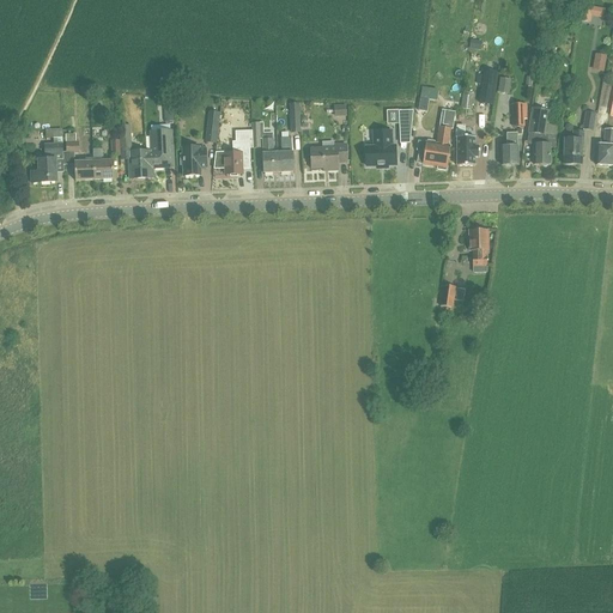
[(602,70),(605,58),(605,54),(595,53),(593,67),(602,70)]
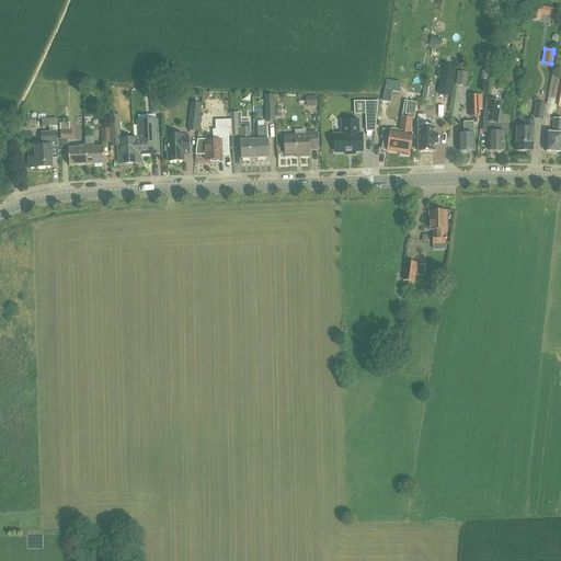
[(437,76),(443,77),(439,95),(451,96),(456,66),(444,65),(444,69),(438,68),(437,76)]
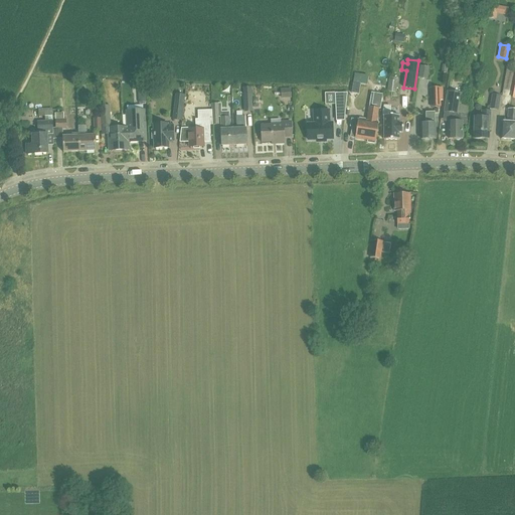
[(365,95),(367,84),(353,82),(351,93),(365,95)]
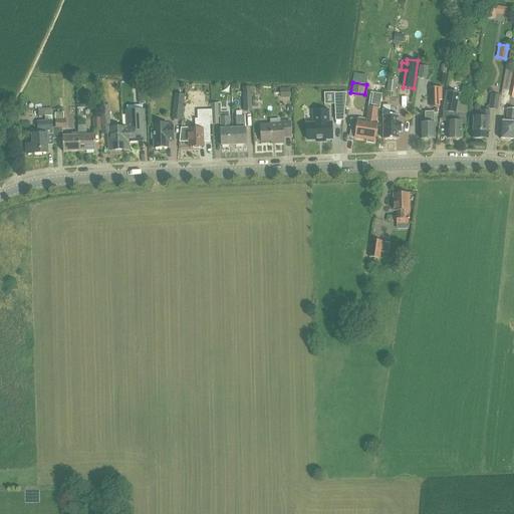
[(440,94),(442,94),(442,87),(430,87),(430,106),(440,106),(440,100),(440,94)]
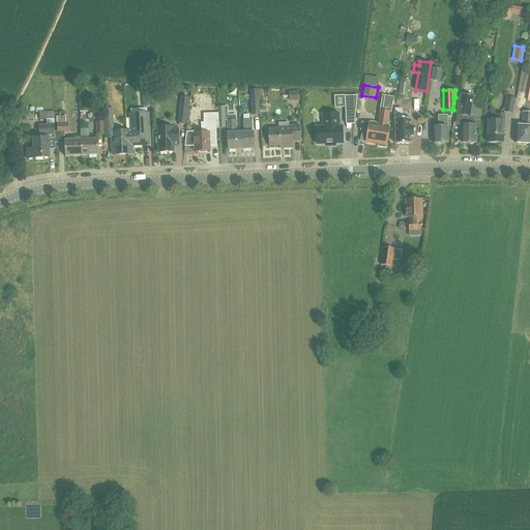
[(188,95),(181,94),(179,122),(185,123),(188,95)]
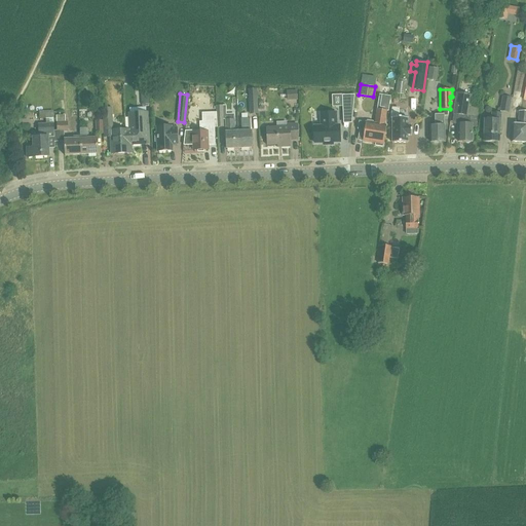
[(458,124),(458,142),(472,142),(472,127),(478,127),(478,117),(468,117),(472,96),(457,94),(452,123),(458,124)]
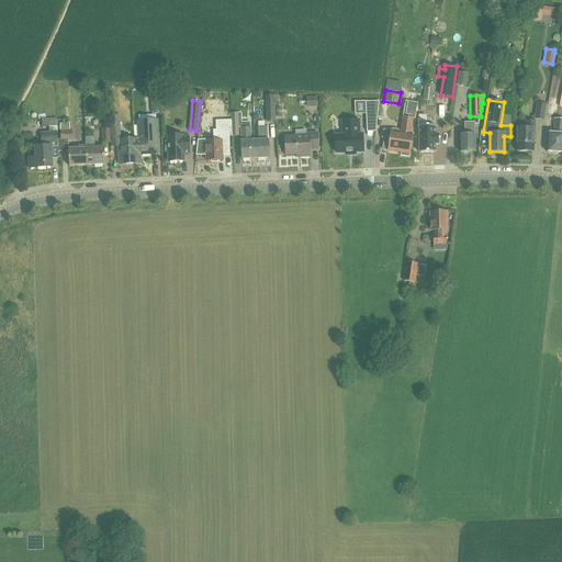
[(378,119),(379,101),(366,102),(367,119),(378,119)]
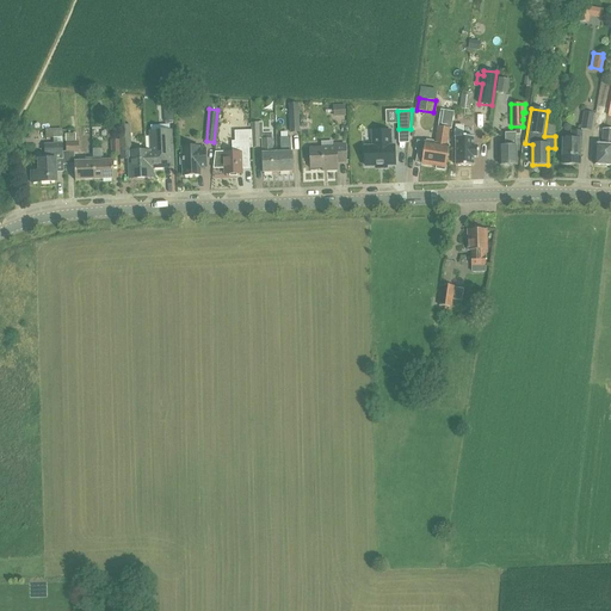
[(421,164),(437,166),(436,170),(445,171),(445,168),(449,147),(446,146),(450,129),(451,129),(454,112),(443,110),(440,128),(438,127),(436,144),(425,142),(425,143),(418,142),(415,150),(418,150),(417,162),(421,164)]
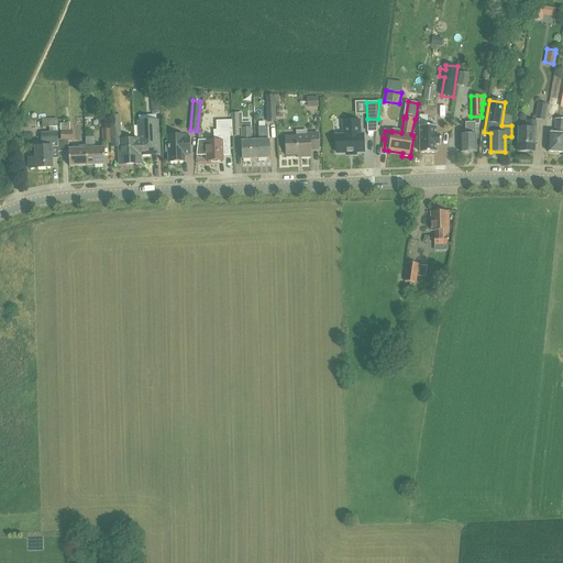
[(158,103),(153,105),(153,107),(150,107),(151,114),(161,113),(159,106),(158,106),(158,103)]
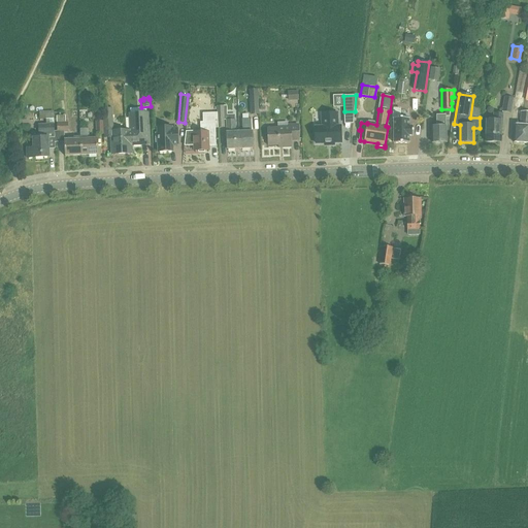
[(512,113),(514,98),(504,97),(501,111),(512,113)]
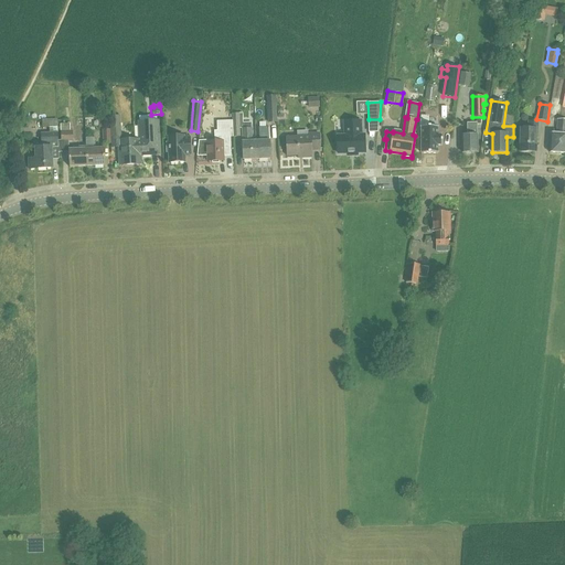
[(135,164),(134,140),(121,140),(120,116),(109,116),(112,144),(118,144),(119,166),(135,164)]
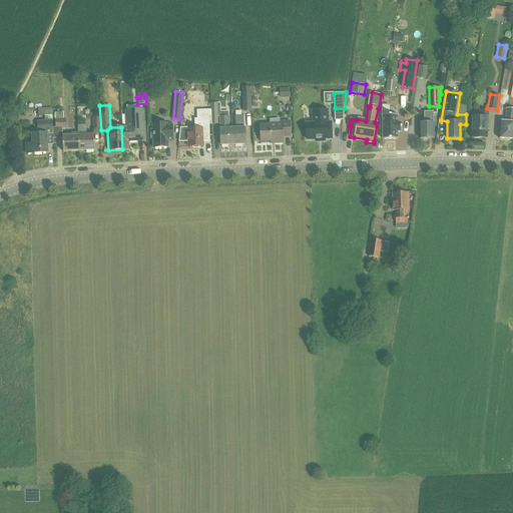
[(389,106),(382,106),(381,116),(383,116),(383,139),(398,139),(398,132),(401,132),(401,123),(398,123),(398,115),(389,115),(389,106)]
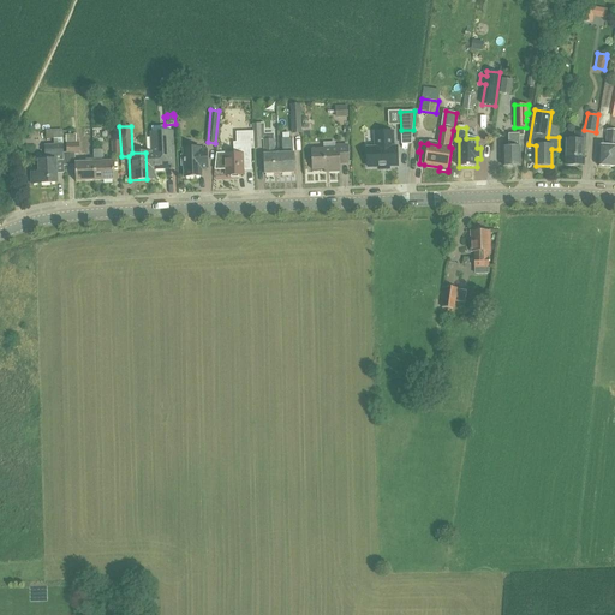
[(58,138),(59,145),(46,145),(46,161),(39,161),(39,173),(31,173),(31,184),(57,183),(55,161),(64,161),(63,145),(63,138),(63,130),(46,131),(46,139),(58,138)]
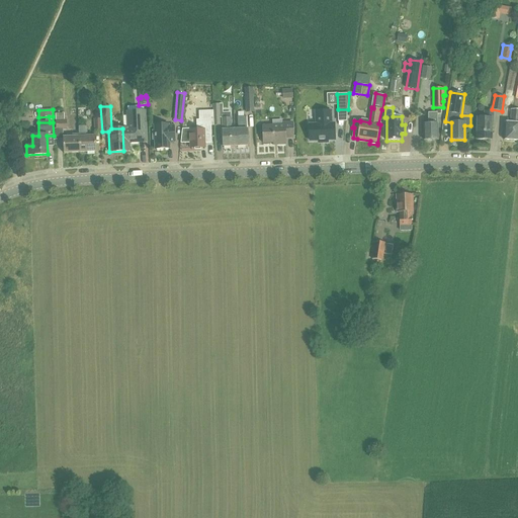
[(517,109),(512,109),(511,123),(505,122),(504,140),(517,141),(517,109)]
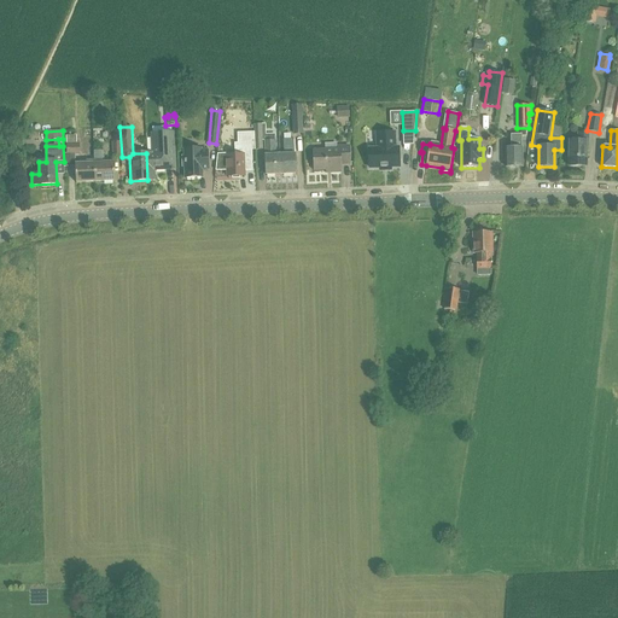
[(146,153),(147,180),(155,180),(153,170),(167,169),(165,159),(174,159),(173,132),(151,133),(152,152),(146,153)]
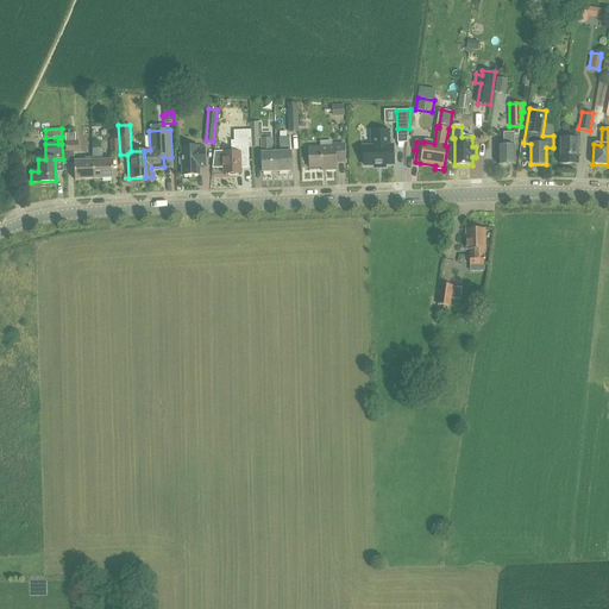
[(396,164),(395,145),(390,145),(390,130),(372,131),(372,145),(366,146),(368,165),(377,165),(377,168),(387,168),(387,164),(396,164)]
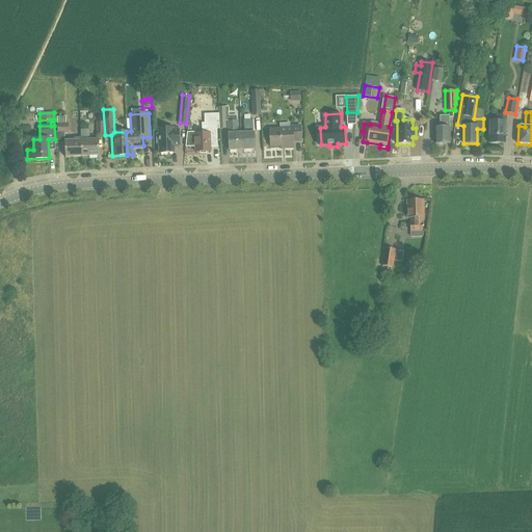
[(506,129),(506,115),(499,114),(498,122),(490,122),(489,143),(504,143),(505,129),(506,129)]
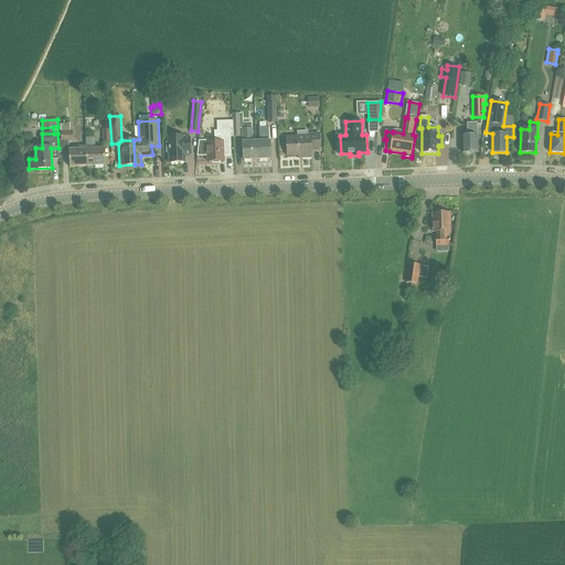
[(462,153),(478,152),(477,123),(467,123),(467,135),(462,136),(462,153)]
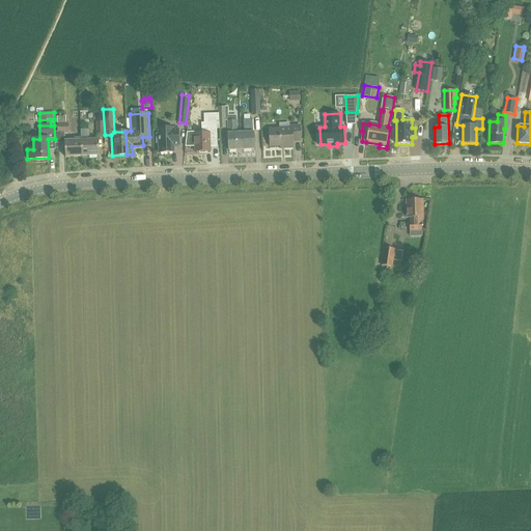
[(81,157),(81,140),(73,141),(73,133),(68,133),(68,123),(65,123),(65,116),(57,117),(57,123),(57,134),(64,134),(64,141),(65,158),(81,157)]
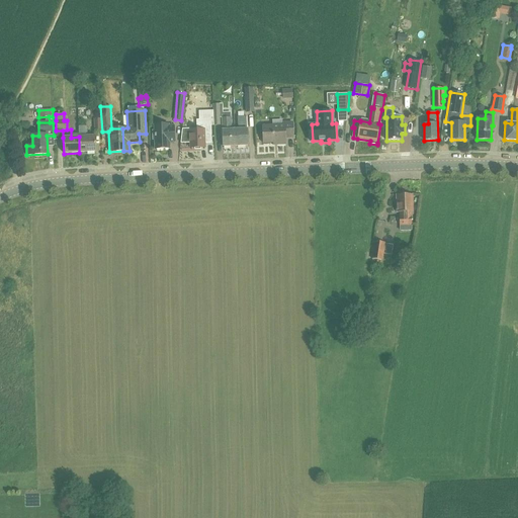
[(238,130),(235,130),(236,147),(248,146),(247,116),(237,117),(238,130)]
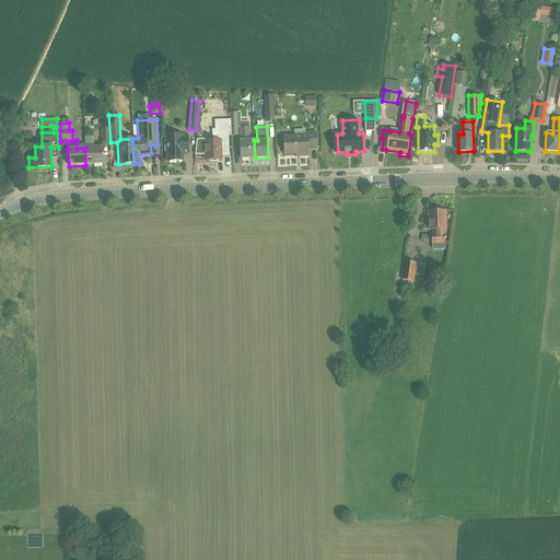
[(255,159),(254,140),(249,140),(249,127),(240,127),(241,159),(255,159)]
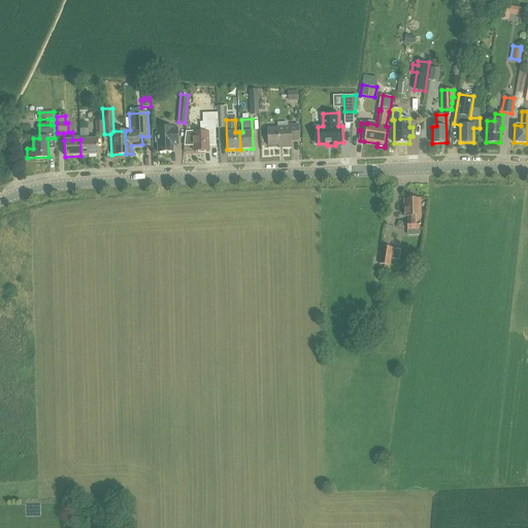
[(265,131),(268,131),(268,145),(283,144),(283,147),(291,147),(291,140),(299,140),(298,125),(290,126),(290,128),(277,129),(276,123),(275,121),(265,122),(263,124),(264,130),(265,131)]
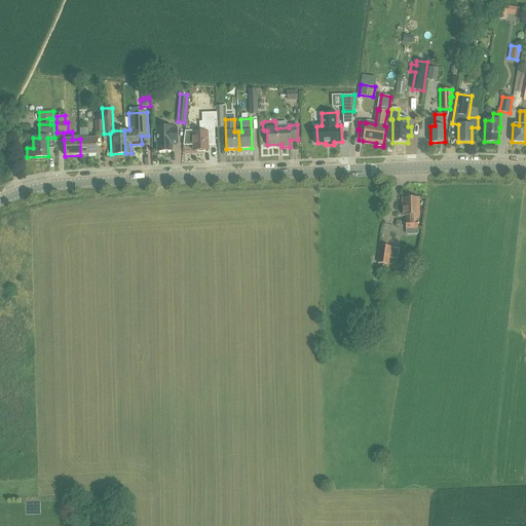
[(193,133),(193,132),(185,132),(184,145),(193,144),(193,150),(208,150),(208,136),(215,136),(214,121),(199,122),(199,132),(193,133)]
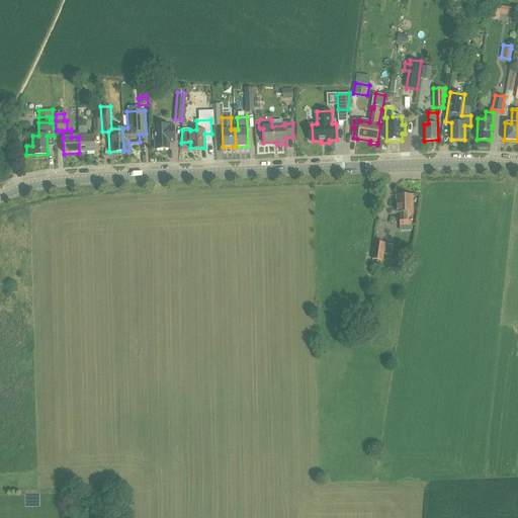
[(168,126),(168,124),(155,125),(155,131),(152,131),(153,140),(155,140),(155,150),(169,149),(169,142),(174,142),(174,126),(168,126)]
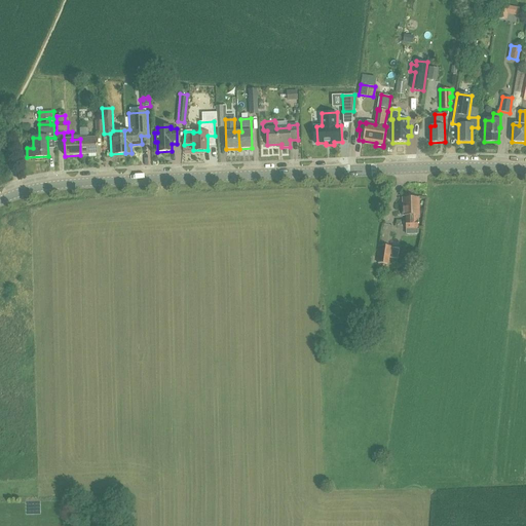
[(80,139),(80,155),(98,154),(97,138),(88,139),(88,128),(79,128),(80,139)]
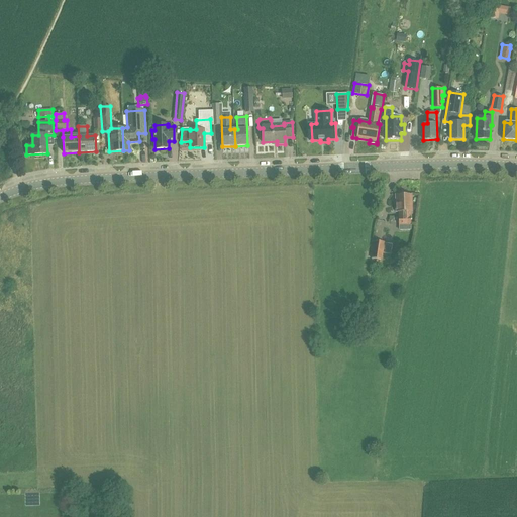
[(396,212),(399,212),(399,217),(399,225),(400,230),(411,230),(411,225),(411,212),(412,212),(411,195),(396,195),(396,203),(396,212)]
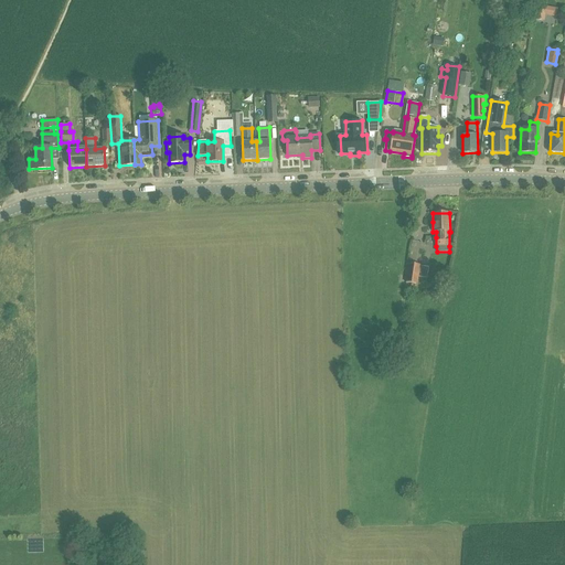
[(420,265),(408,264),(406,283),(417,285),(420,265)]
